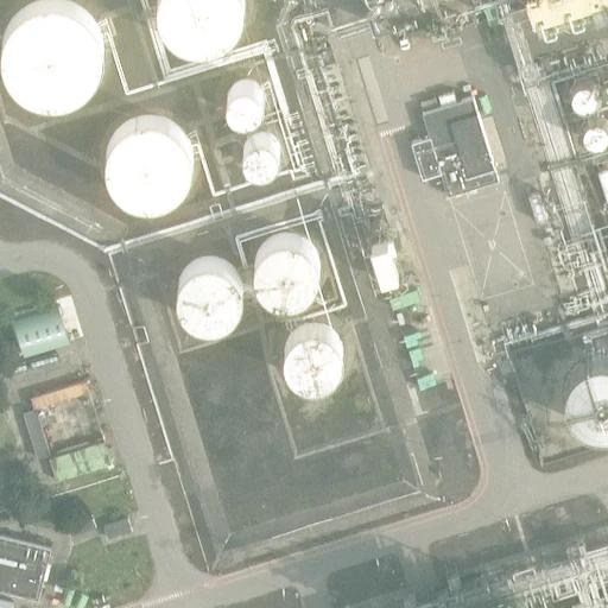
[(99,55),(100,45),(99,36),(95,27),(90,19),(84,12),(76,6),(68,2),(61,0),(38,0),(31,2),(23,7),(16,13),(8,20),(5,29),(1,37),(0,45),(0,48),(0,56),(2,65),(7,74),(12,81),(19,88),(27,93),(36,96),(45,97),(55,97),(64,96),(73,93),(81,87),(88,81),(93,73),(97,64),(99,55)]
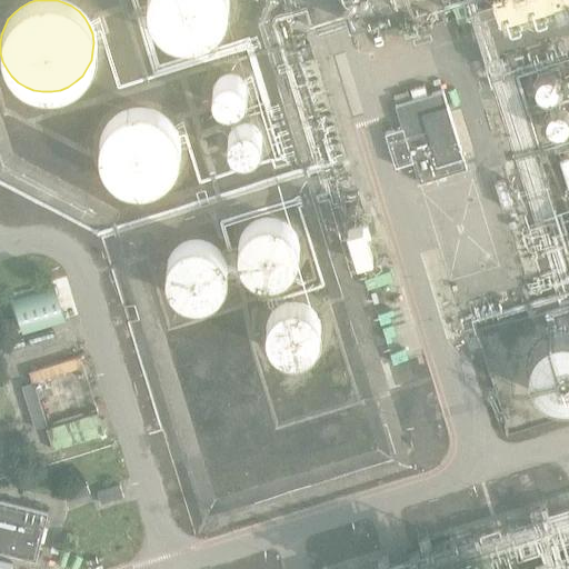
[(239,17),(239,8),(238,0),(152,0),(152,6),(152,15),(153,22),(157,30),(161,37),(168,43),(175,48),(182,51),(190,52),(199,52),(207,51),(215,49),(222,45),(228,39),(233,32),(237,25),(239,17)]
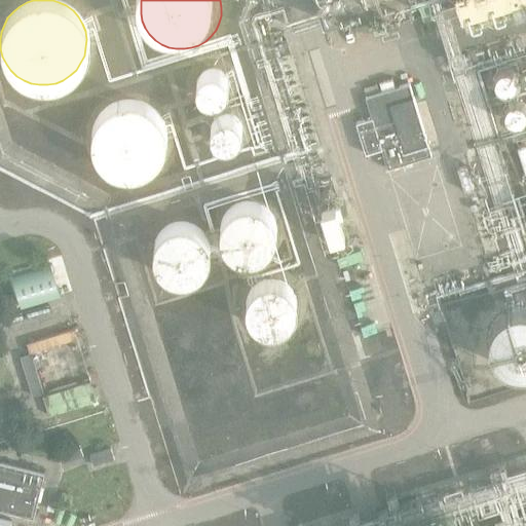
[(431,0),(435,8),(463,0),(431,0)]
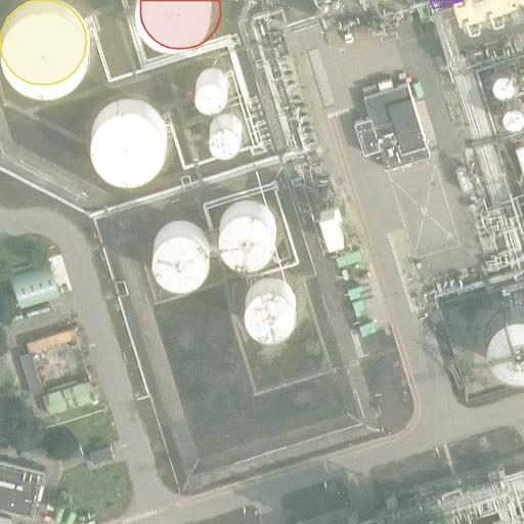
[(225,87),(226,82),(225,76),(222,72),(217,69),(212,67),(206,68),(202,70),(198,74),(195,80),(195,85),(198,90),(202,94),(207,96),(212,97),(218,95),(222,92),(225,87)]
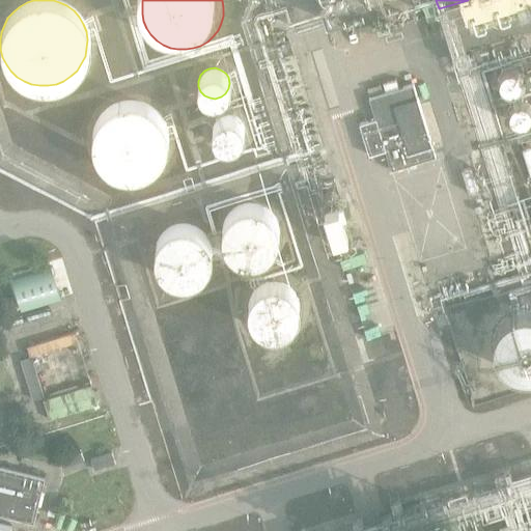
[(524,90),(525,85),(524,81),(522,77),(518,74),(513,73),(509,73),(505,74),(501,77),(499,81),(498,85),(499,89),(501,93),(504,96),(509,99),(513,99),(518,96),(521,93),(524,90)]
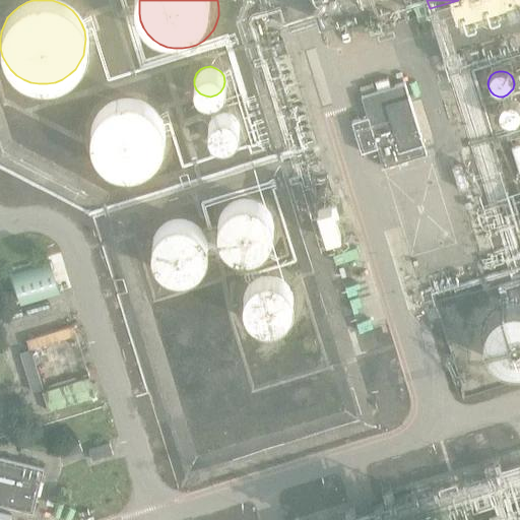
[(385,78),(372,82),(375,90),(388,86),(385,78)]
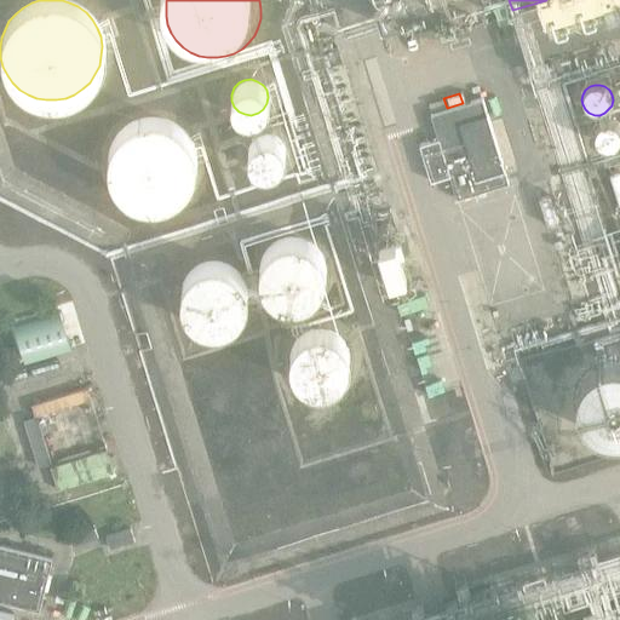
[(481,99),(429,115),(435,141),(420,145),(432,182),(447,176),(454,200),(506,184),(481,99)]
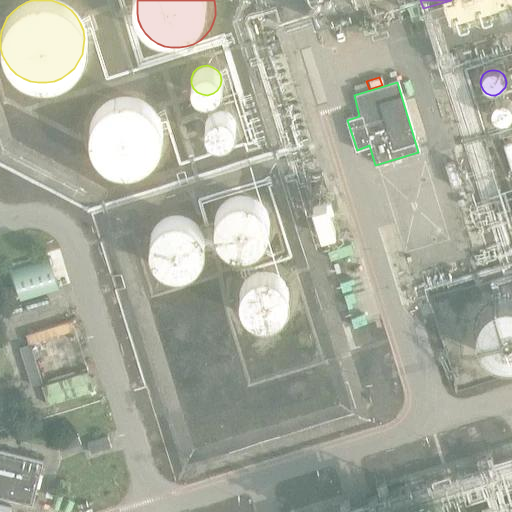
[(161,138),(162,131),(161,124),(159,117),(155,111),(151,106),(145,102),(139,98),(132,96),(125,96),(119,96),(112,98),(106,101),(100,105),(95,111),(92,117),(89,123),(88,130),(89,137),(90,144),(93,150),(97,156),(102,161),(108,164),(114,167),(121,169),(128,169),(135,167),(141,165),(147,161),(152,156),(157,151),(160,145),(161,138)]
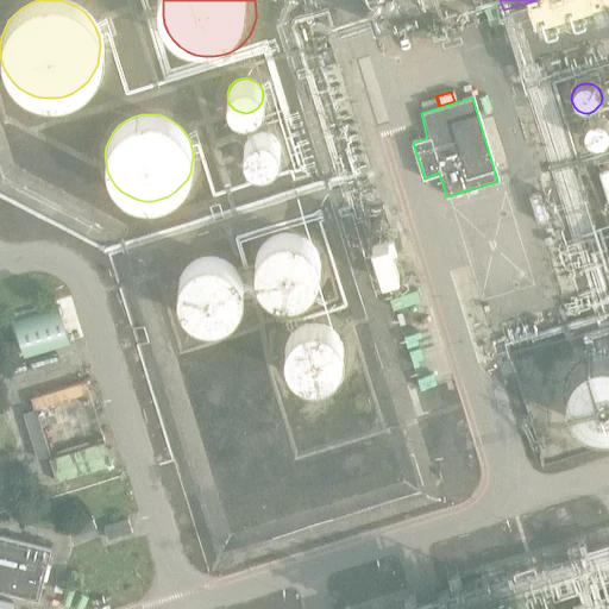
[(608,125),(606,123),(600,121),(595,123),(590,125),(586,129),(584,133),(584,139),(586,144),(590,149),(595,151),(600,151),(606,150),(608,146),(608,125)]
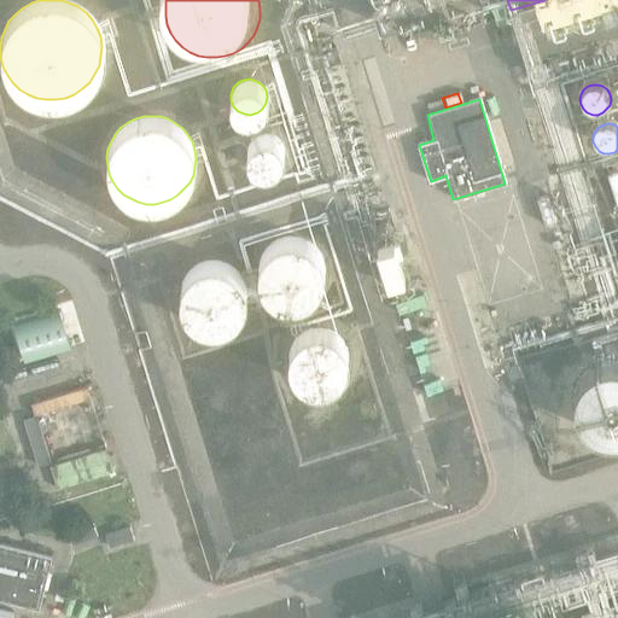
[(285,161),(285,155),(284,147),(279,143),(274,139),(268,138),(261,139),(255,143),(251,147),(250,153),(250,161),(254,167),(258,170),(264,173),(270,173),(277,170),(281,167),(285,161)]
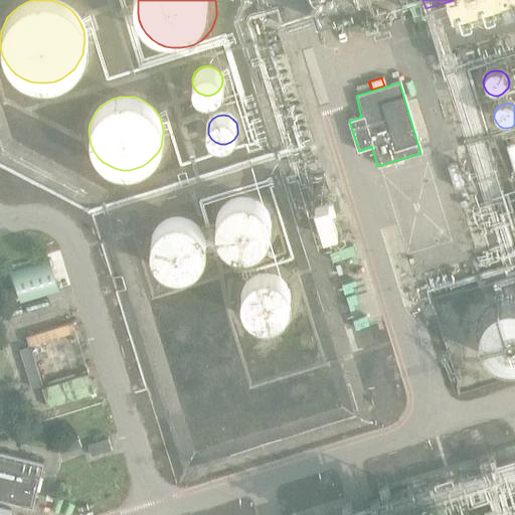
[(459,172),(449,174),(454,190),(463,187),(459,172)]
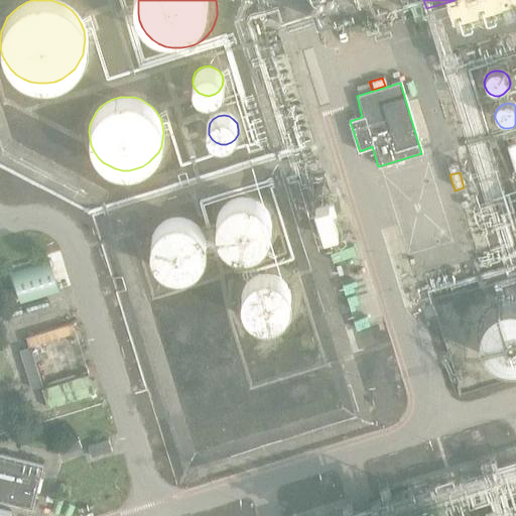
[(270,231),(271,226),(270,221),(269,216),(266,211),(263,207),(259,204),(254,201),(249,200),(243,199),(238,200),(233,202),(228,204),(224,208),(221,212),(218,216),(217,222),(216,227),(217,232),(219,237),(221,242),(225,246),(229,249),(234,252),(239,253),(244,254),(249,253),(254,251),(259,249),(263,245),(267,241),(269,237),(270,231)]
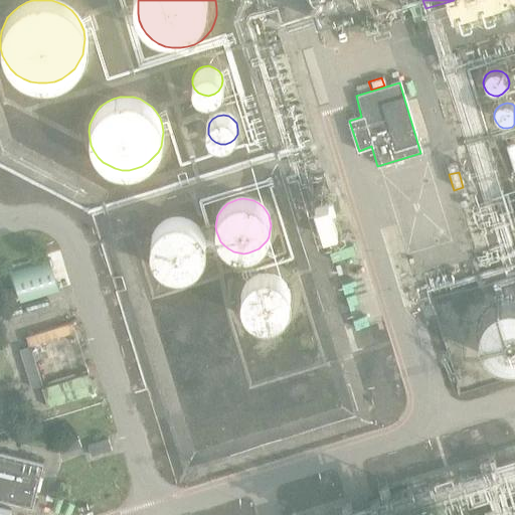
[(204,251),(205,246),(204,241),(203,236),(200,231),(197,227),(193,224),(189,221),(184,219),(179,219),(173,219),(168,220),(164,222),(159,225),(156,229),(153,233),(151,238),(150,243),(150,248),(151,254),(153,259),(156,264),(160,267),(164,270),(168,272),(173,274),(179,274),(184,273),(189,272),(193,269),(197,265),(200,261),(203,256),(204,251)]
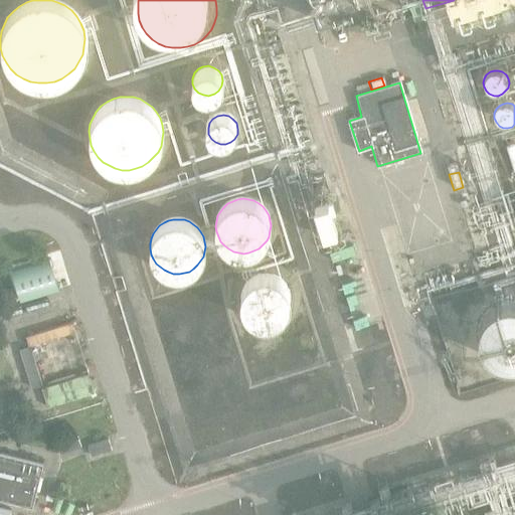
[(35,244),(0,254),(0,265),(7,287),(45,275),(35,244)]
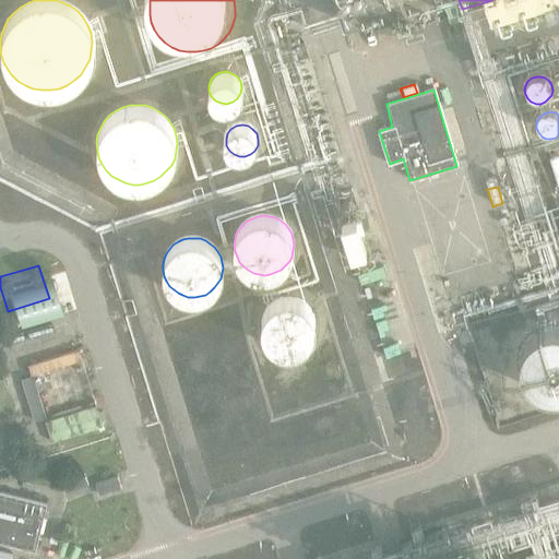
[(318,329),(318,323),(317,318),(316,312),(312,307),(309,302),(305,299),(299,296),(294,295),(287,294),(282,295),(276,296),(271,299),(266,302),(263,308),(261,312),(259,318),(259,324),(259,330),(261,335),(263,341),(268,345),(272,348),(277,352),(283,353),(288,354),(295,353),(300,351),(305,348),(309,344),(313,340),(316,334),(318,329)]
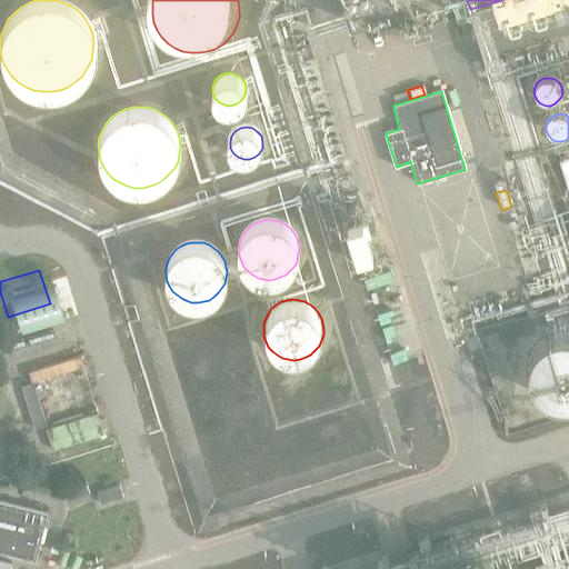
[(568,343),(566,343),(559,342),(553,343),(547,346),(542,348),(537,352),(533,357),(530,362),(529,369),(528,376),(529,381),(531,387),(533,392),(538,398),(542,401),(548,405),(555,406),(561,407),(567,406),(568,405),(568,343)]
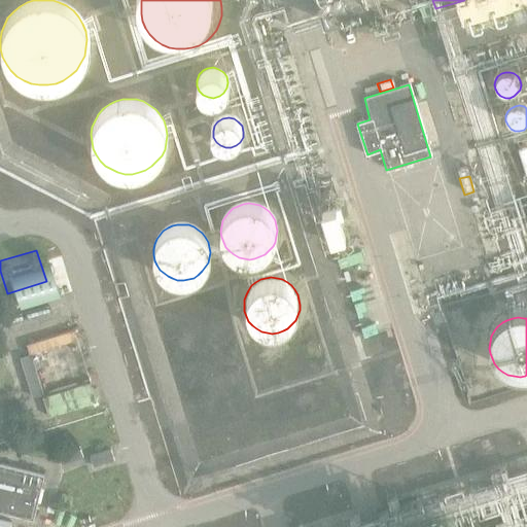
[(29,356),(20,358),(32,397),(41,395),(29,356)]
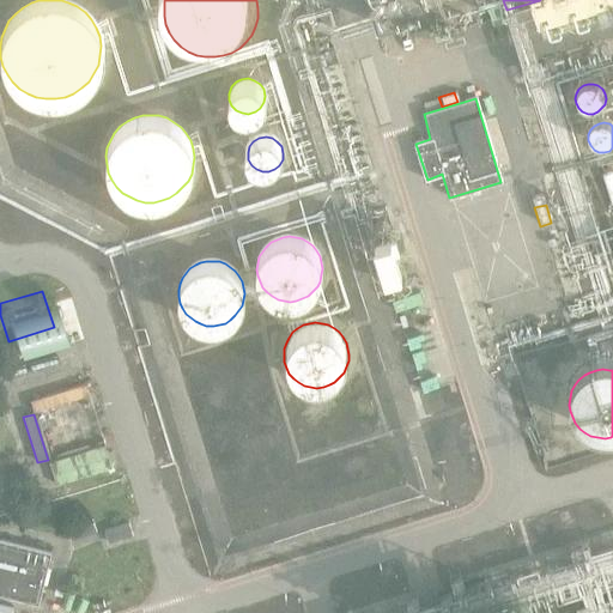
[(107,445),(49,463),(56,487),(114,468),(107,445)]
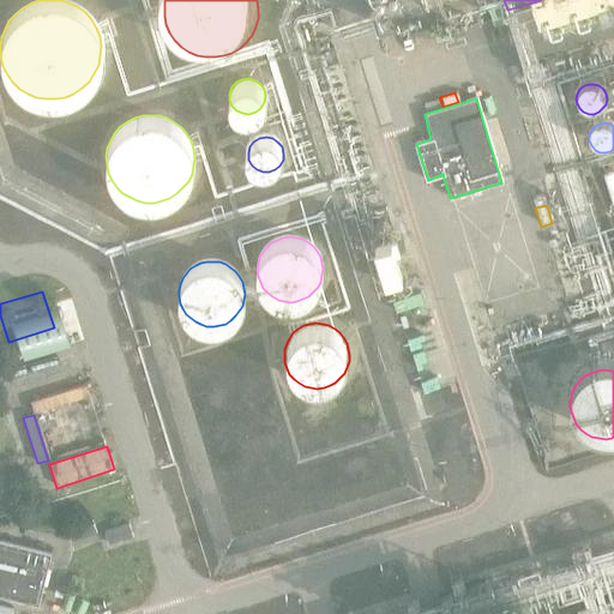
[(91,521),(67,530),(72,542),(95,533),(91,521)]
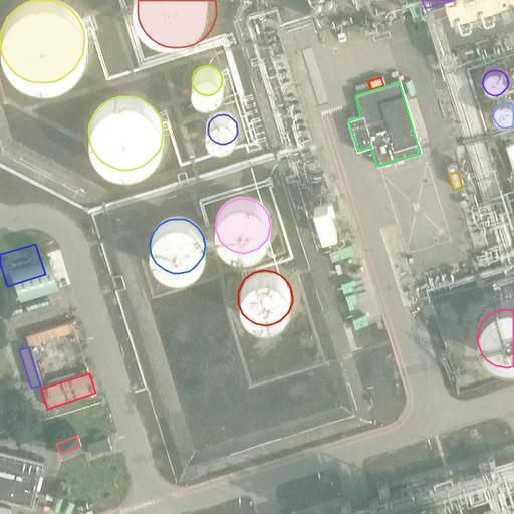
[(108,438),(88,444),(91,454),(111,448),(108,438)]
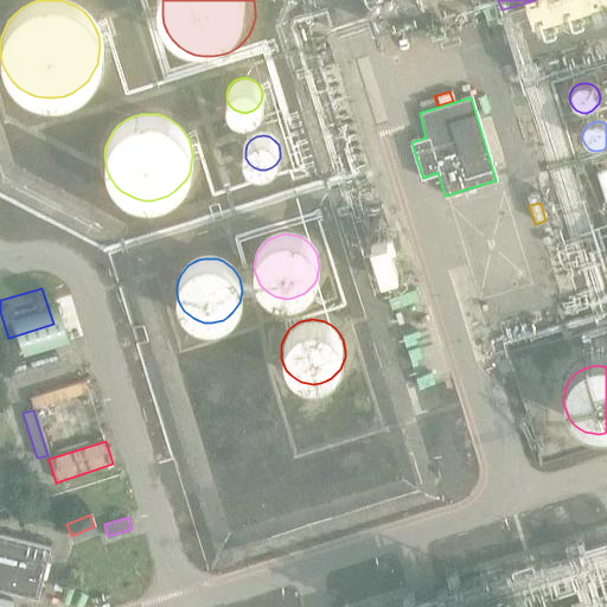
[(0,588),(37,598),(50,545),(0,532),(0,588)]
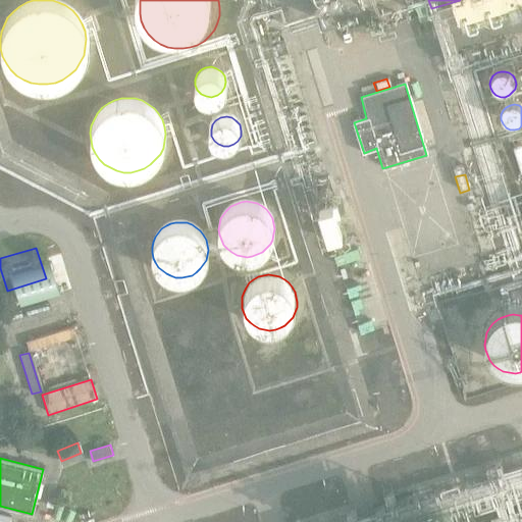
[(0,521),(8,521),(10,516),(0,513),(0,521)]
